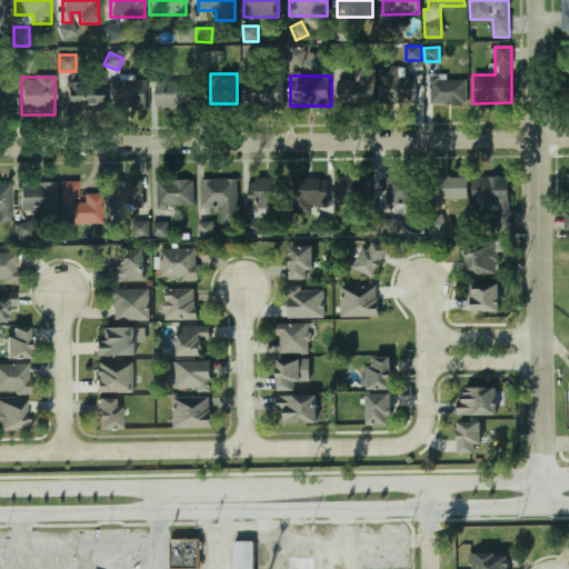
[(247,78),(248,107),(282,106),(281,77),(247,78)]
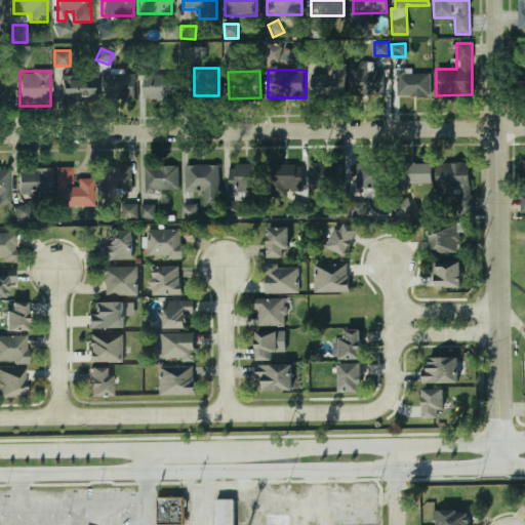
[(354,95),(385,95),(385,71),(354,71),(354,95)]
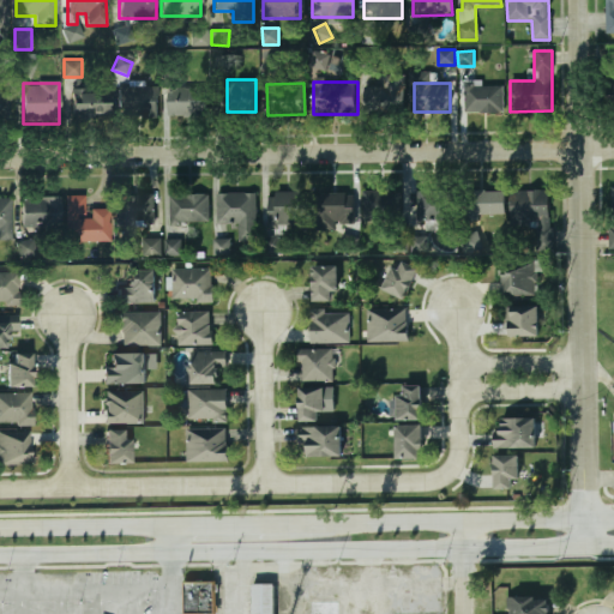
[(464,113),(503,113),(503,84),(464,84),(464,113)]
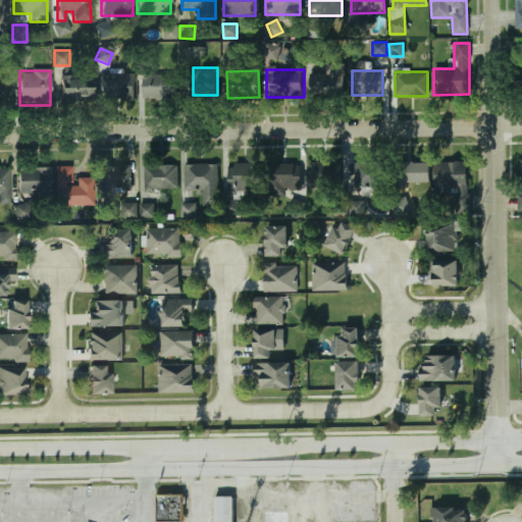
[(341,72),(323,76),(328,100),(346,97),(341,72)]
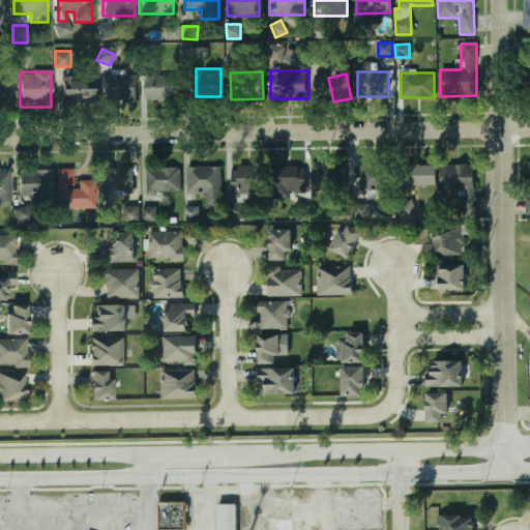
[(135,75),(106,76),(107,99),(136,99),(135,75)]
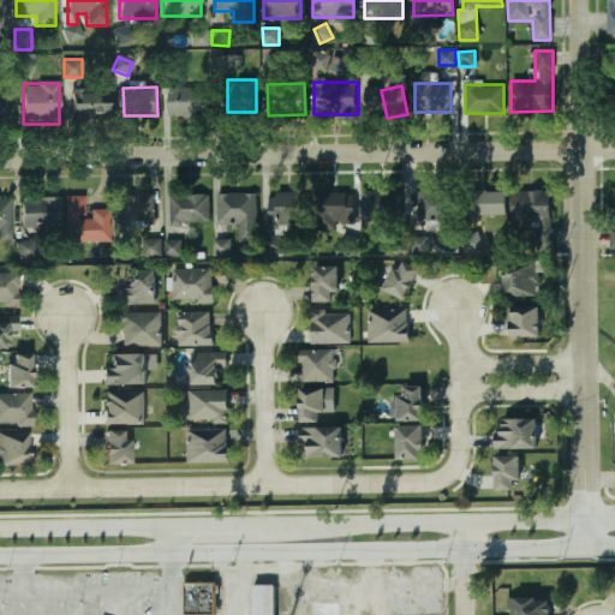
[(168,87),(168,118),(207,118),(207,87),(168,87)]
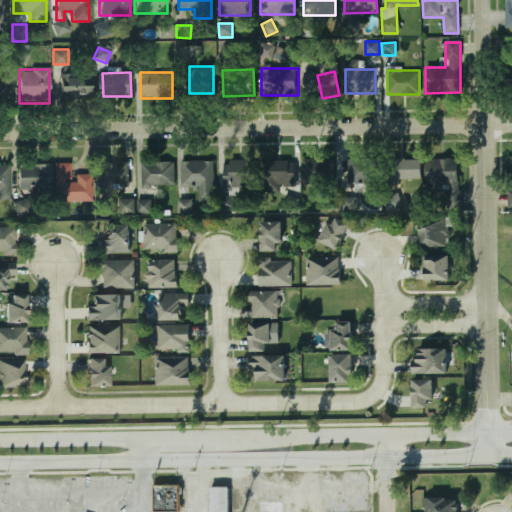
[(60,75),(60,98),(91,98),(91,75),(60,75)]
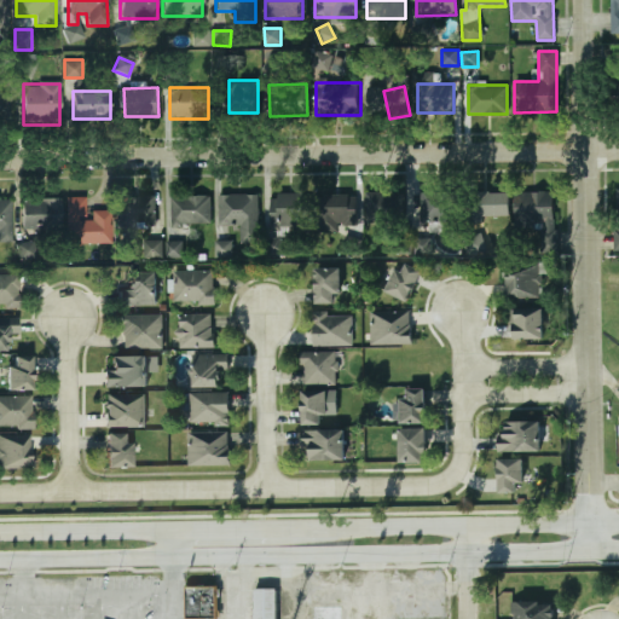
[(420,224),(453,224),(453,192),(420,192),(420,224)]
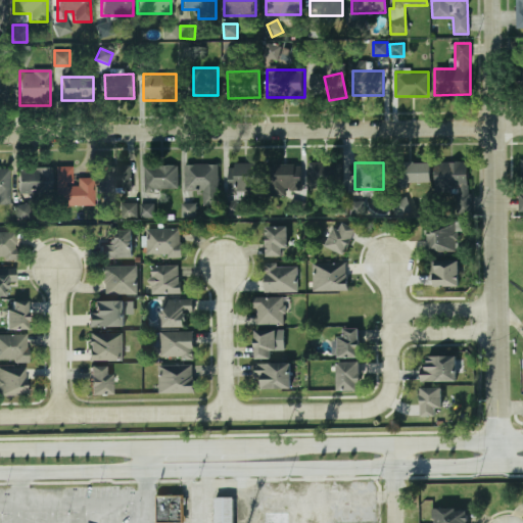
[(429,162),(393,162),(393,183),(429,183),(429,162)]
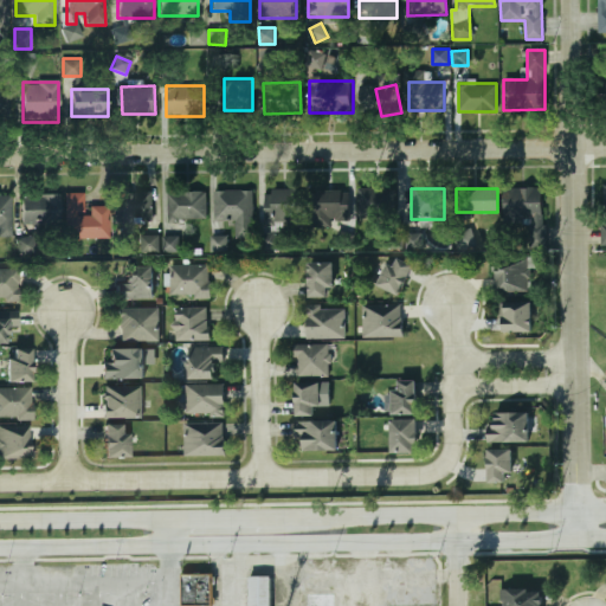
[(543,188),(503,188),(503,223),(528,223),(528,249),(543,249),(543,188)]
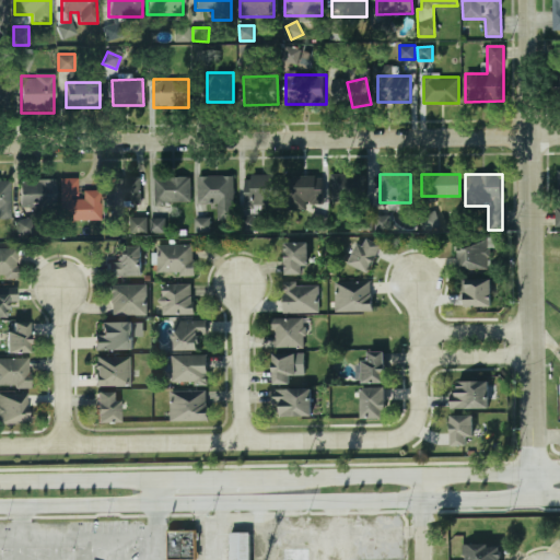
[(363,175),(330,175),(330,199),(363,199),(363,175)]
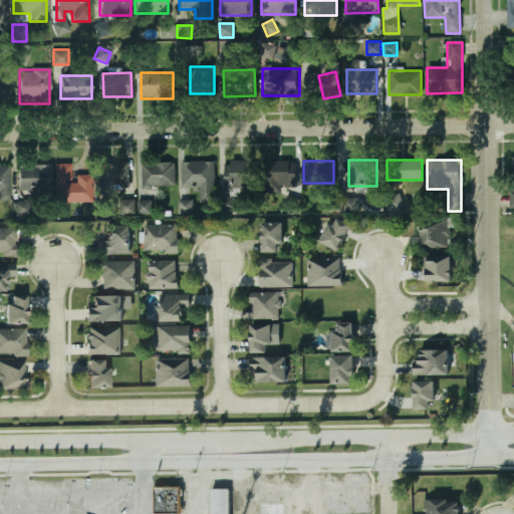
[(181,162),(181,187),(199,187),(199,200),(213,200),(213,162),(181,162)]
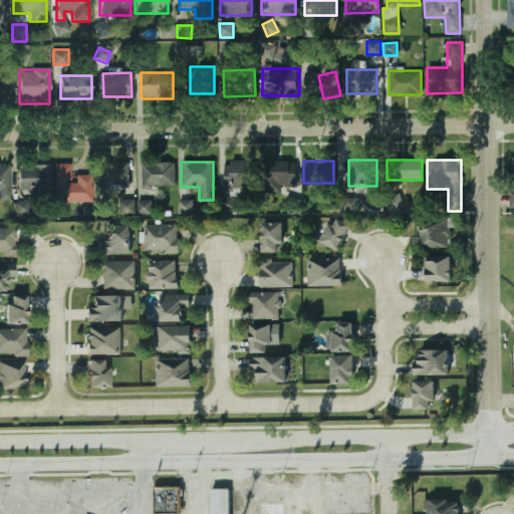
[(224,162),(224,192),(256,192),(256,162),(224,162)]
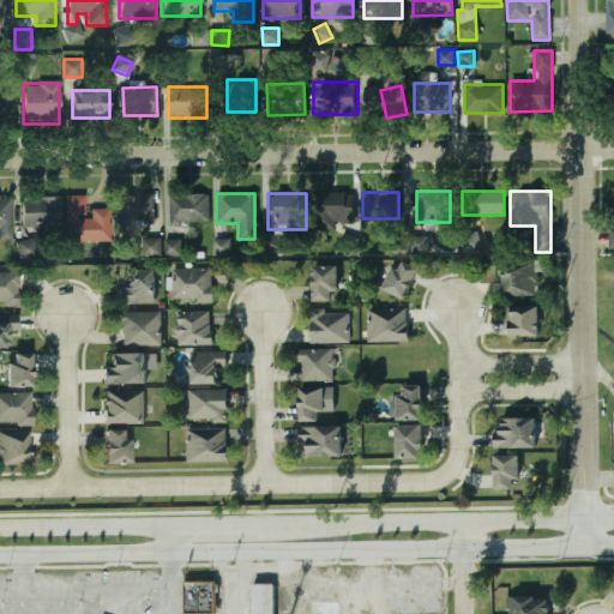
[(208,194),(169,194),(169,224),(208,224),(208,194)]
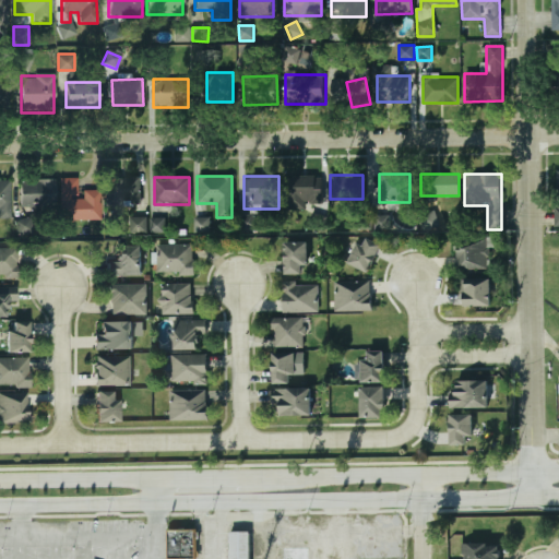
[(290,209),(323,209),(323,177),(290,177),(290,209)]
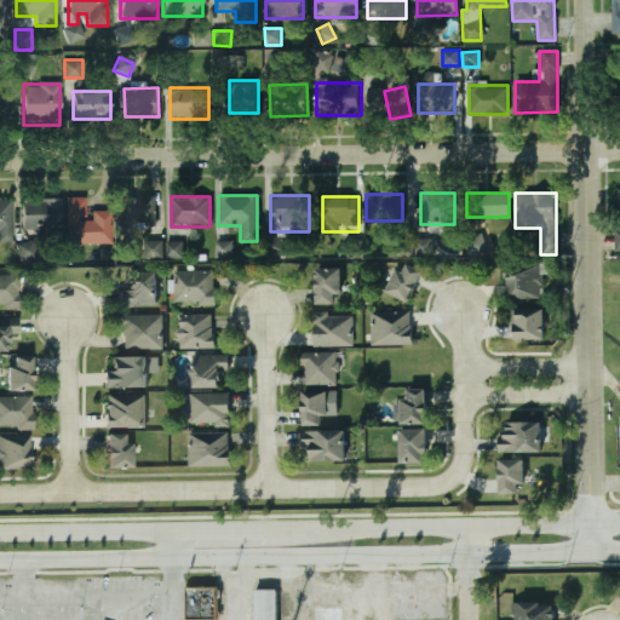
[(155,227),(155,197),(128,197),(128,227),(155,227)]
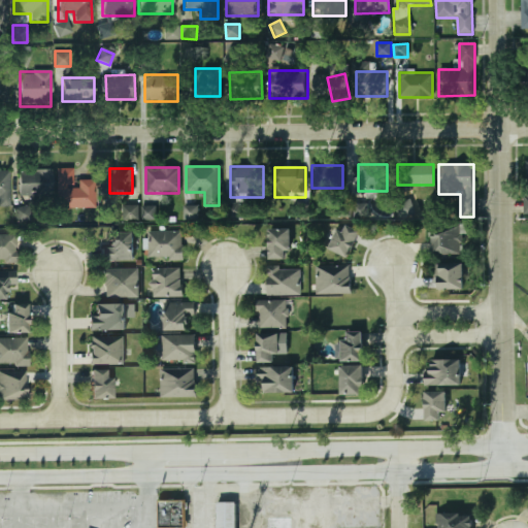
[(51,169),(18,169),(18,199),(51,199),(51,169)]
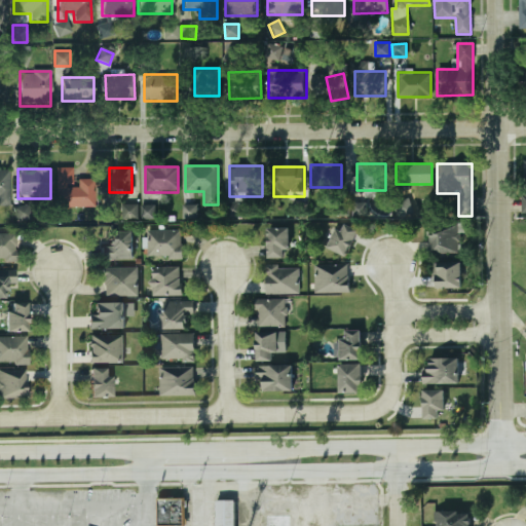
[(55,168),(55,207),(83,207),(83,187),(71,187),(71,168),(55,168)]
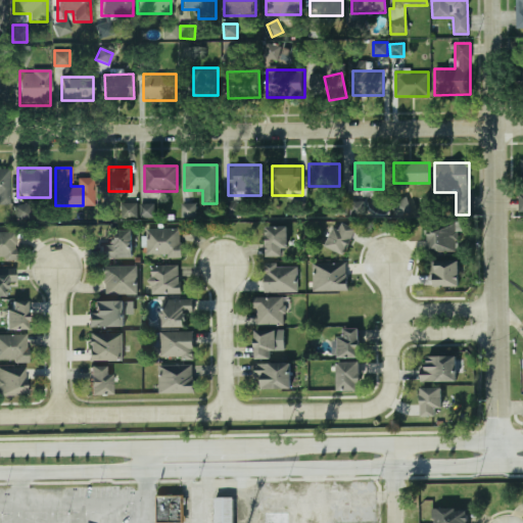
[(8,169),(0,169),(0,203),(8,203),(8,169)]
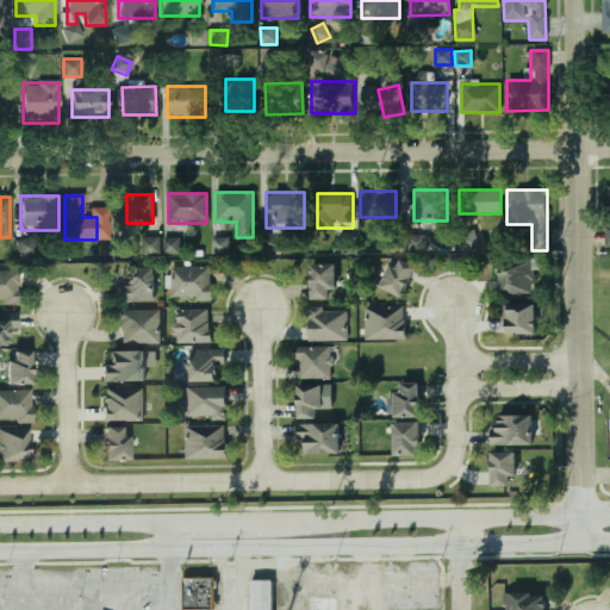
[(475,247),(472,234),(459,237),(462,250),(475,247)]
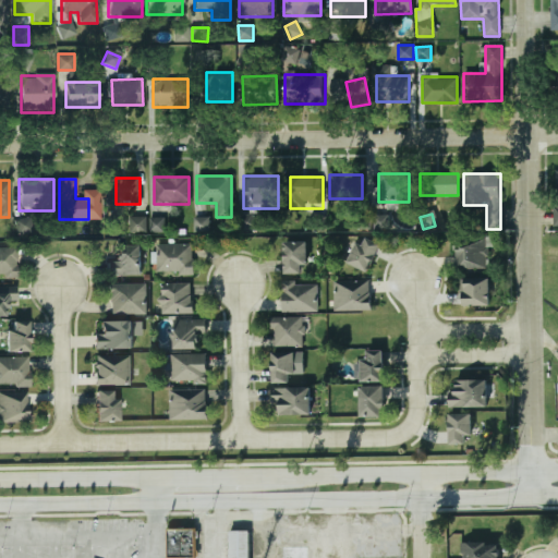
[(376,229),(376,215),(389,215),(389,229),(376,229)]
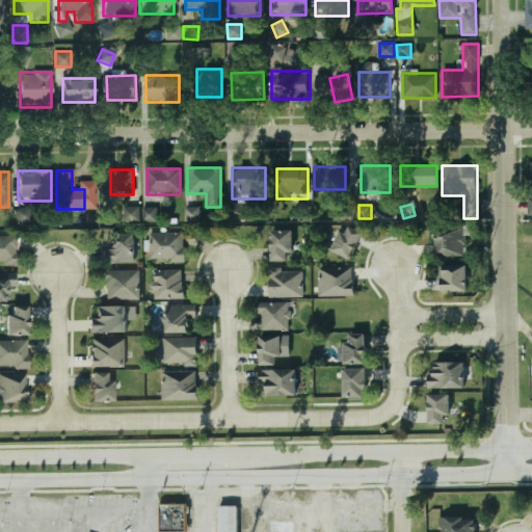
[(141,220),(141,207),(154,207),(154,220),(141,220)]
